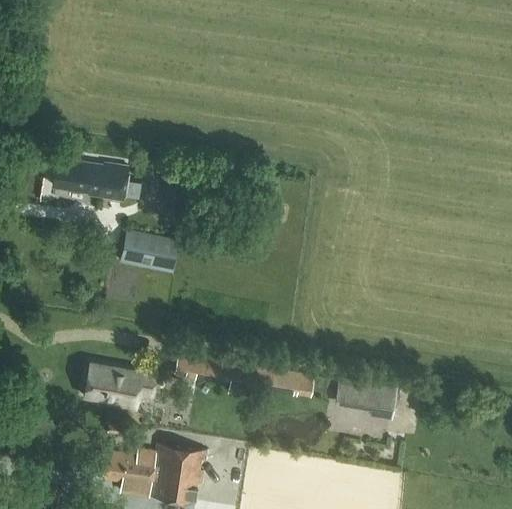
[(123,201),(128,168),(104,164),(104,166),(57,159),(52,187),(89,193),(89,195),(123,201)]
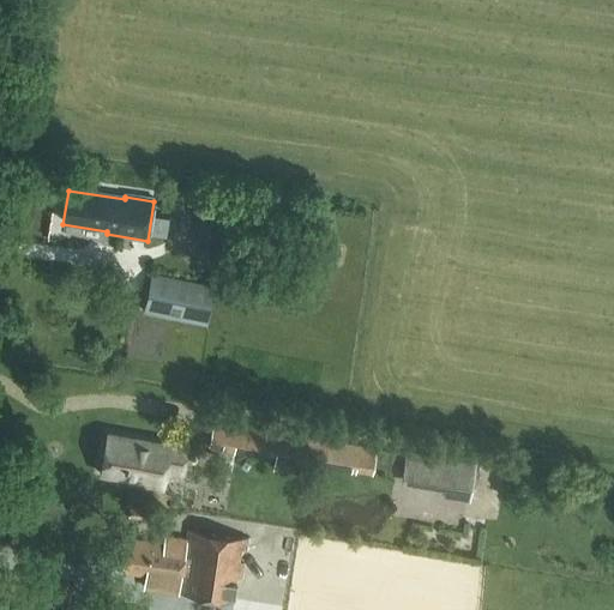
[(200,228),(197,251),(224,254),(228,233),(200,228)]
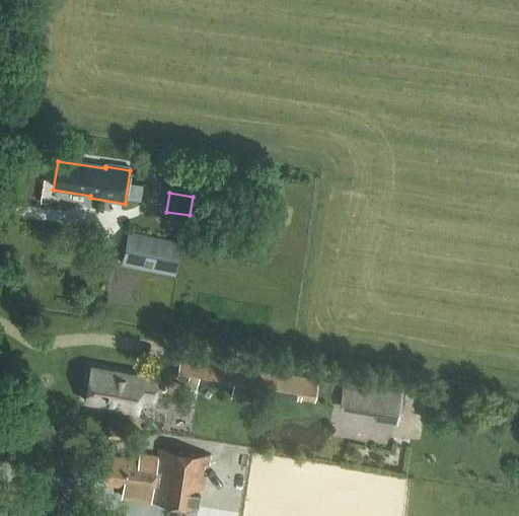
[(174,277),(181,243),(128,233),(121,267),(174,277)]
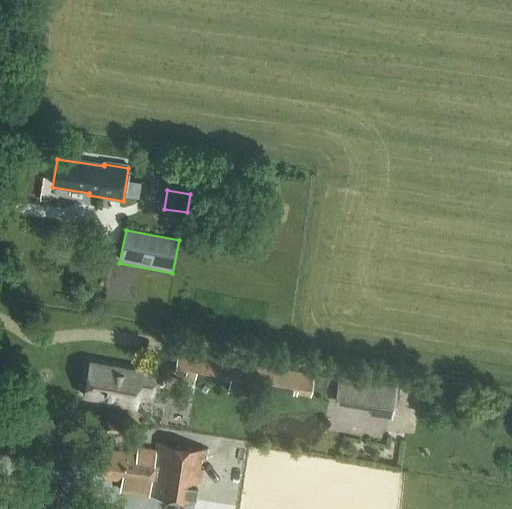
[(310,397),(313,378),(178,357),(174,376),(299,396),(310,397)]
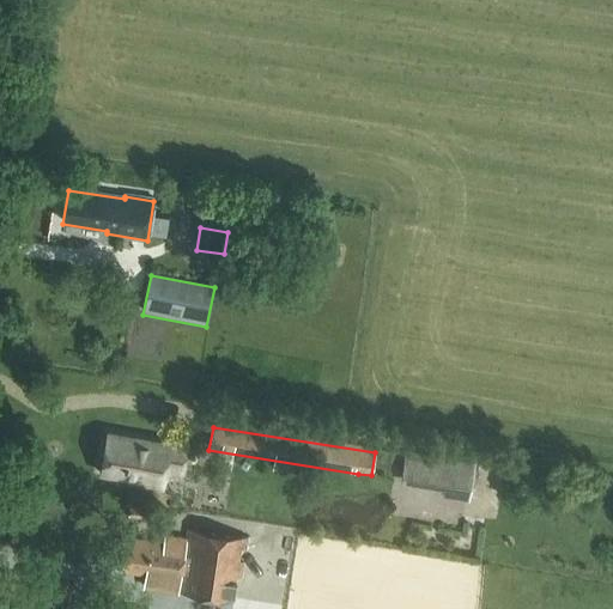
[(133,483),(162,489),(165,473),(181,475),(186,448),(169,444),(169,446),(107,436),(99,475),(134,481),(133,483)]
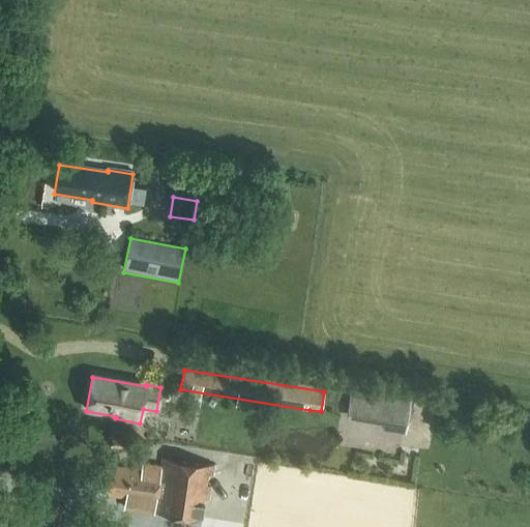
[(383,433),(405,436),(411,403),(389,399),(383,433)]
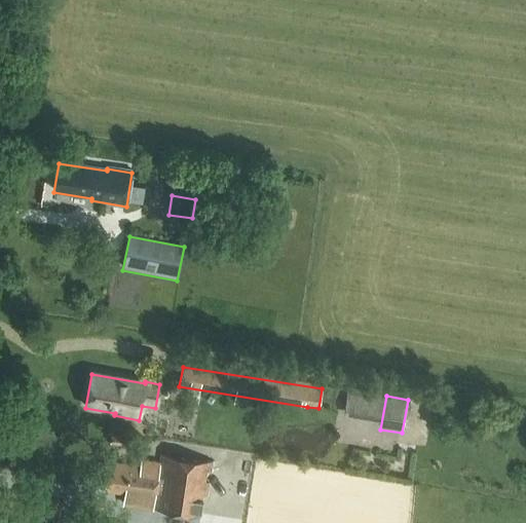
[(125,439),(112,438),(111,447),(124,448),(125,439)]
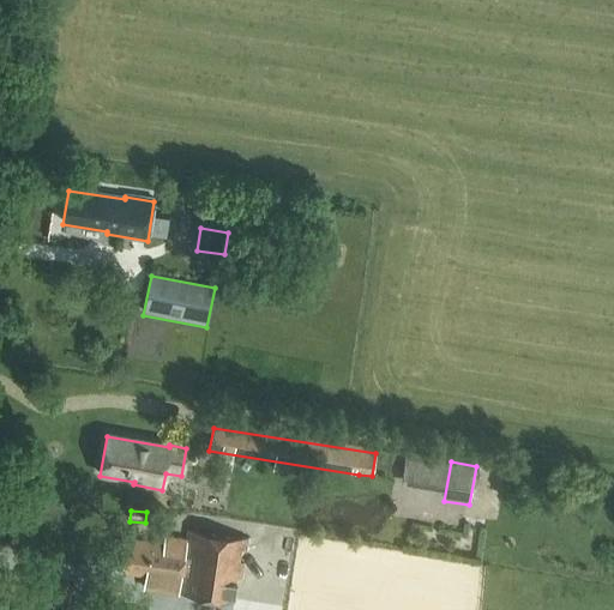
[(241,579),(247,541),(188,531),(186,549),(164,547),(164,548),(127,542),(121,574),(155,579),(155,580),(180,585),(178,595),(234,603),(239,579),(241,579)]
